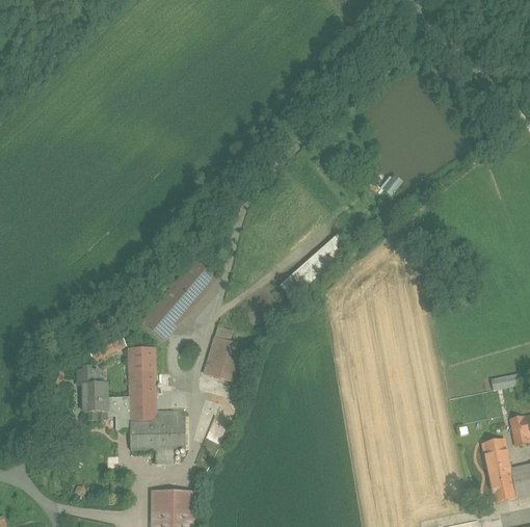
[(339,233),(281,285),(291,295),(348,244),(339,233)]
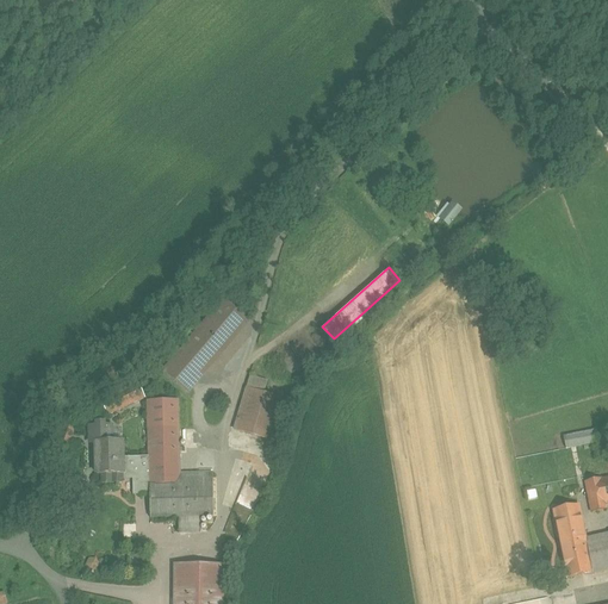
[(223,296),(162,367),(186,386),(247,315),(223,296)]
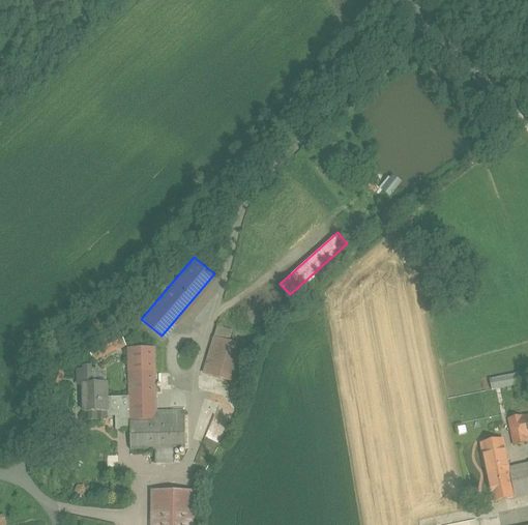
[(231,326),(216,322),(213,332),(228,338),(231,326)]
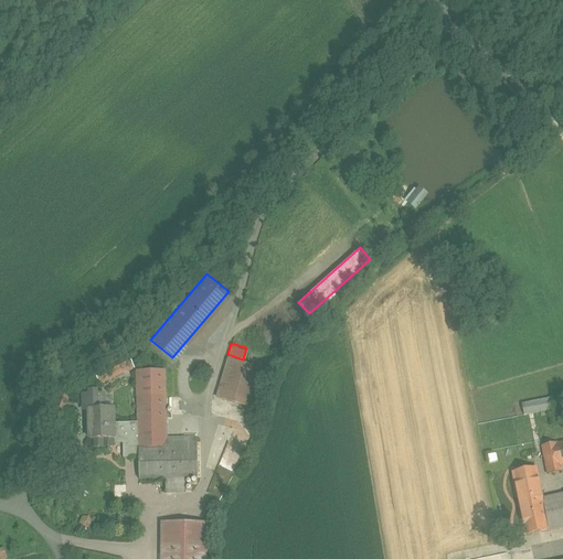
[(127,351),(93,367),(98,379),(133,363),(127,351)]
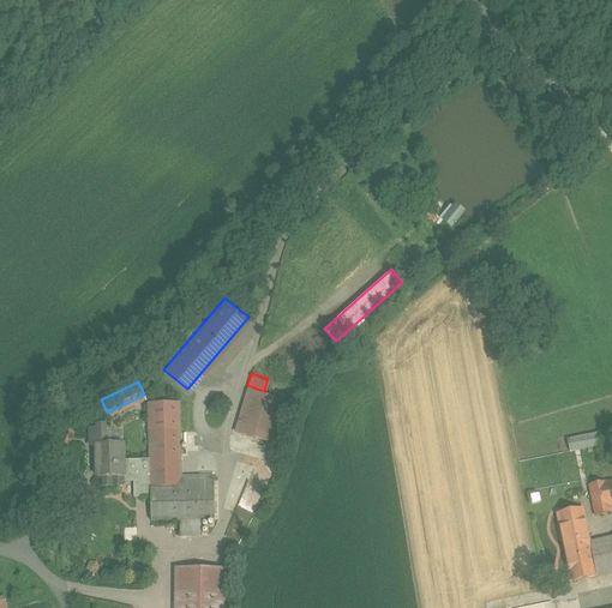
[(264,391),(247,385),(235,427),(273,438),(285,397),(264,391)]
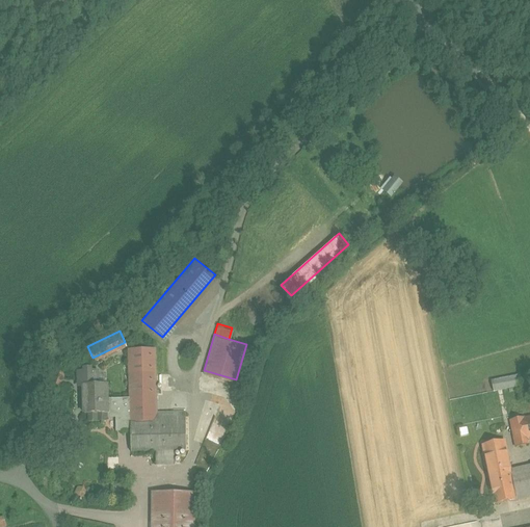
[(155,369),(154,345),(128,345),(128,370),(155,369)]
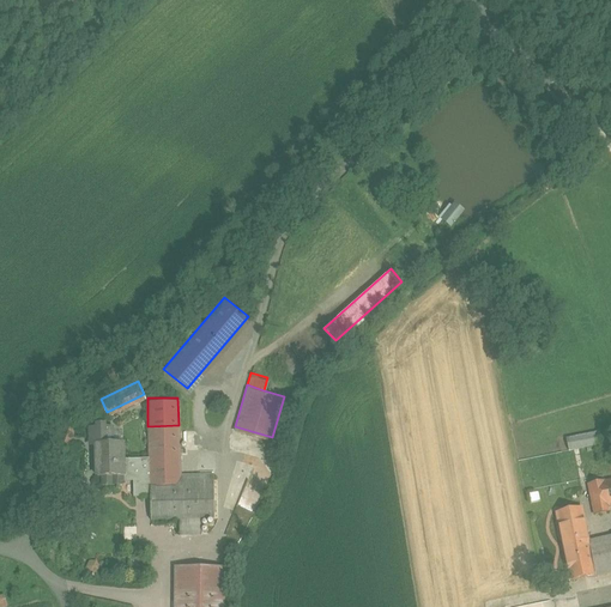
[(103,423),(103,419),(96,419),(97,423),(90,423),(90,439),(95,439),(110,438),(110,423),(103,423)]
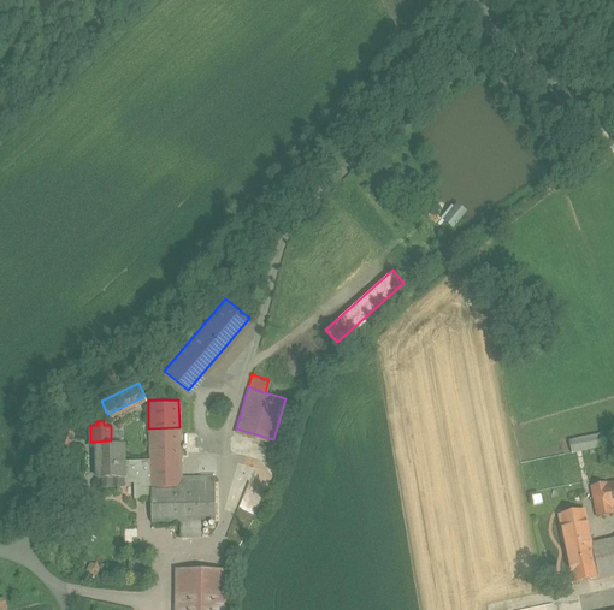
[(64,422),(58,438),(69,442),(75,426),(64,422)]
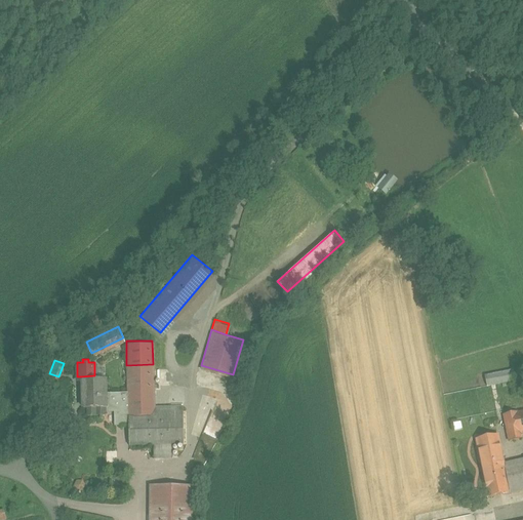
[(154,403),(153,364),(126,365),(127,389),(127,408),(128,422),(128,423),(128,441),(170,440),(183,440),(182,402),(154,403)]
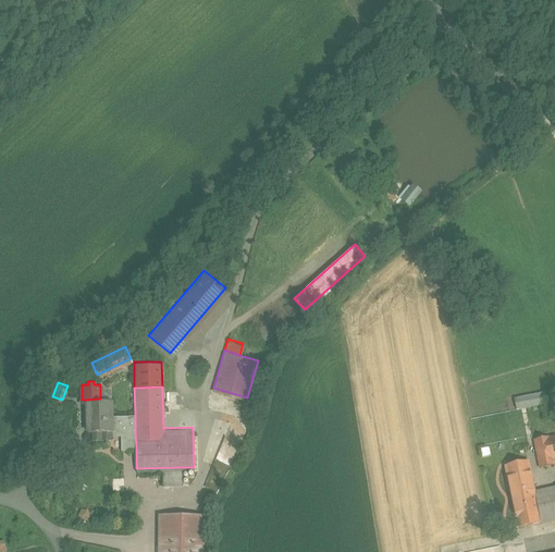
[(544,388),(513,394),(515,405),(546,399),(544,388)]
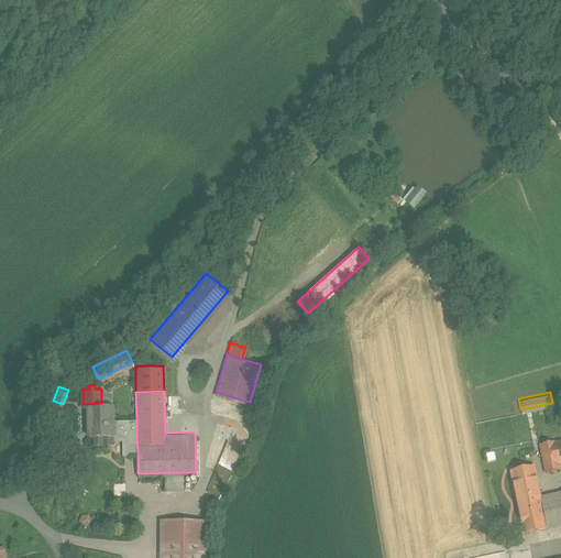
[(112,417),(111,403),(101,403),(87,404),(88,434),(94,433),(110,433),(112,433),(112,431),(121,431),(121,438),(136,438),(136,417),(112,417)]
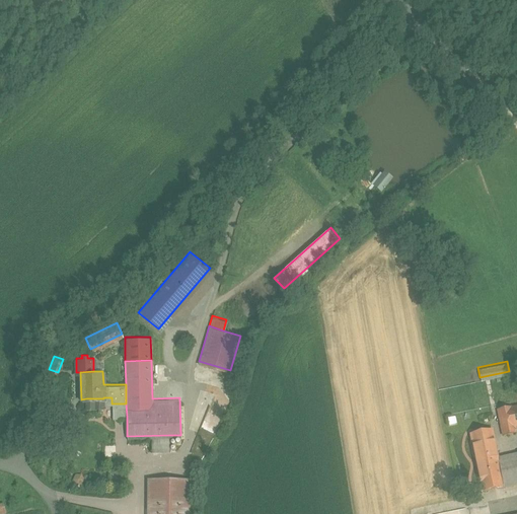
[(516,401),(509,404),(498,407),(503,431),(514,428),(513,424),(516,422),(516,401)]
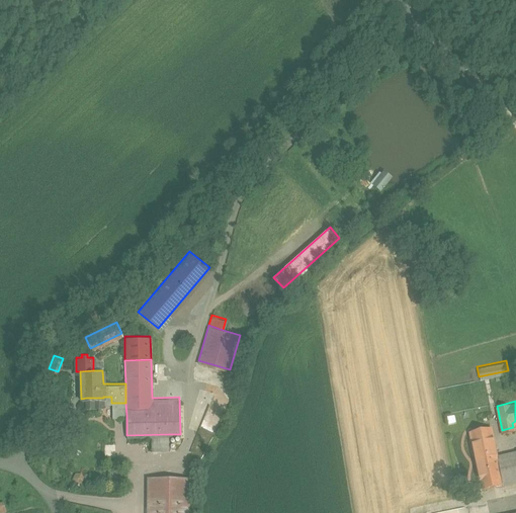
[(111,403),(111,416),(126,416),(125,403),(111,403)]
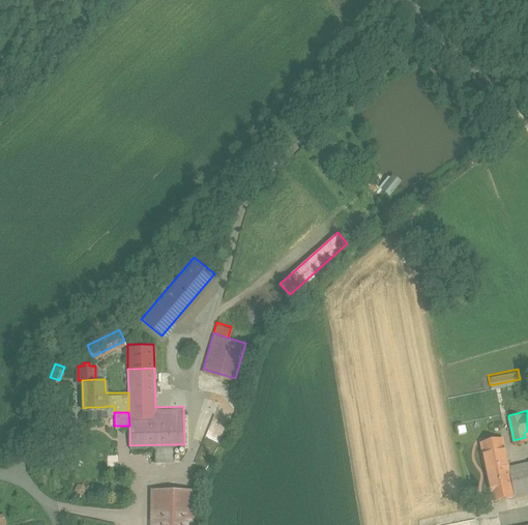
[(501,435),(479,439),(489,479),(509,475),(507,464),(501,435)]
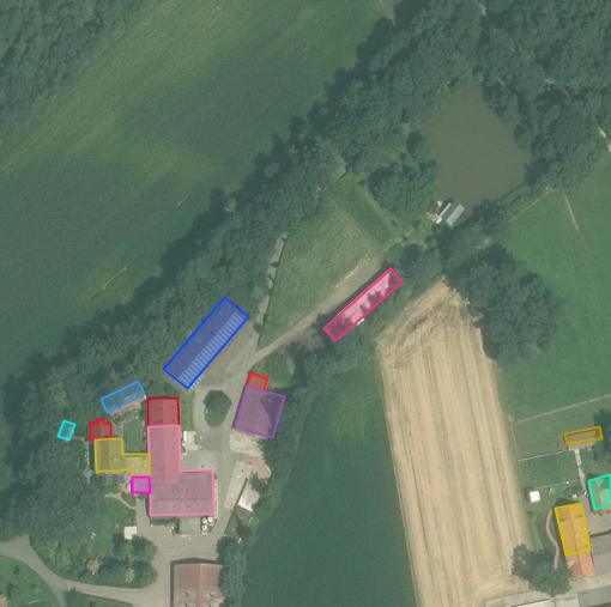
[(199,529),(199,514),(179,514),(179,529),(199,529)]
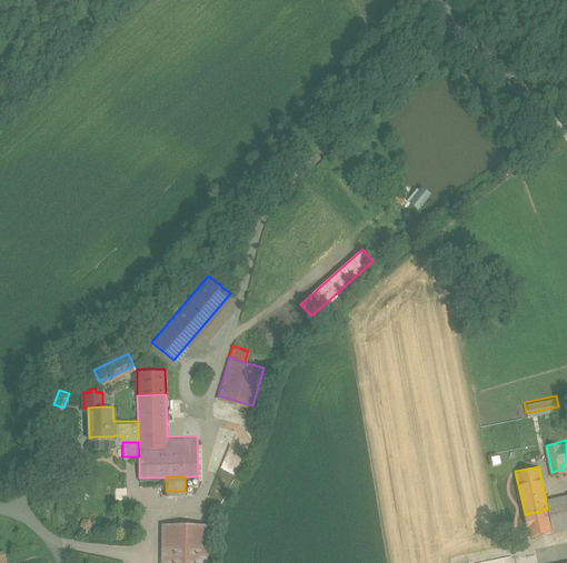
[(566,492),(545,498),(547,510),(525,514),(528,533),(566,524),(566,492)]
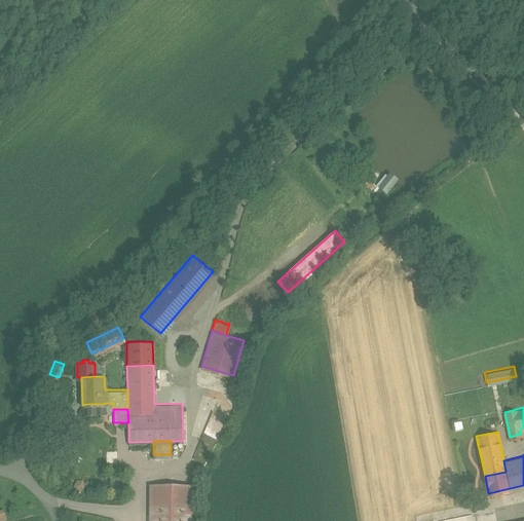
[(190,520),(192,483),(151,483),(149,520),(190,520)]
